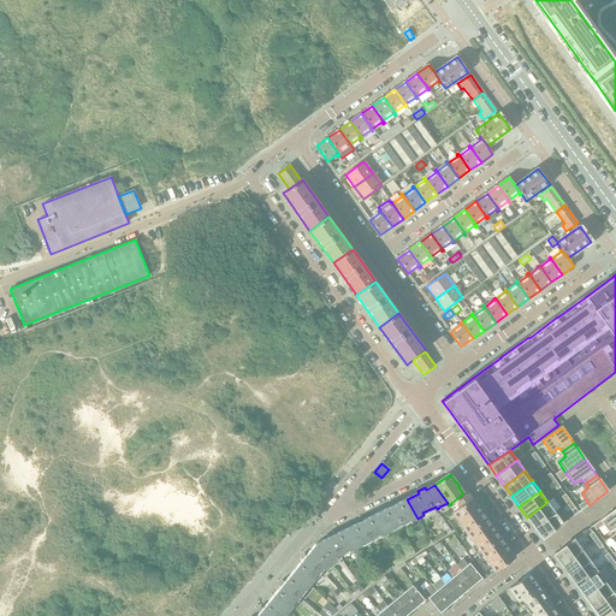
[(456,510),(472,498),(467,492),(463,493),(451,503),(451,504),(456,510)]
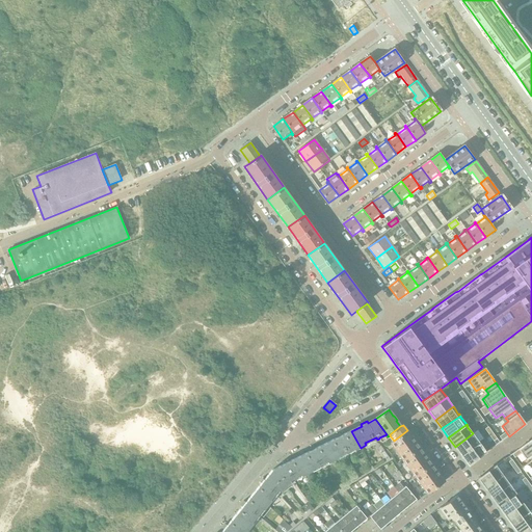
[(407,430),(394,441),(398,446),(396,447),(402,455),(404,454),(406,457),(420,447),(407,430)]
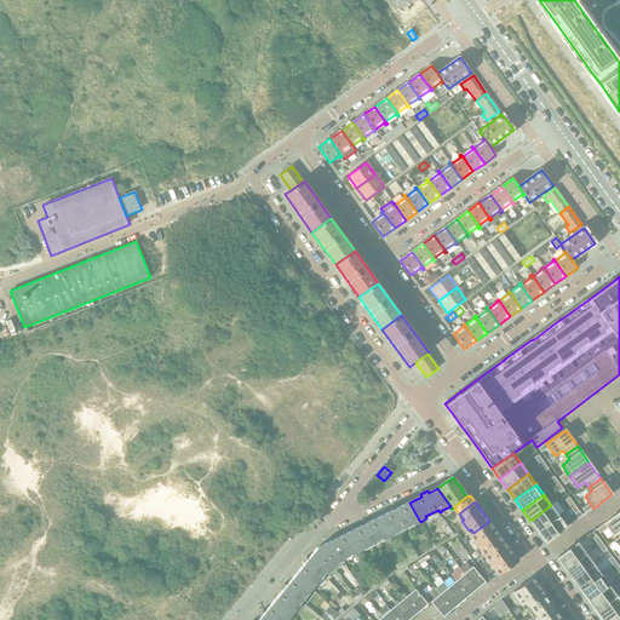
[(414,524),(420,522),(409,503),(397,509),(396,505),(390,509),(391,511),(379,517),(389,537),(396,534),(395,532),(413,522),(414,524)]
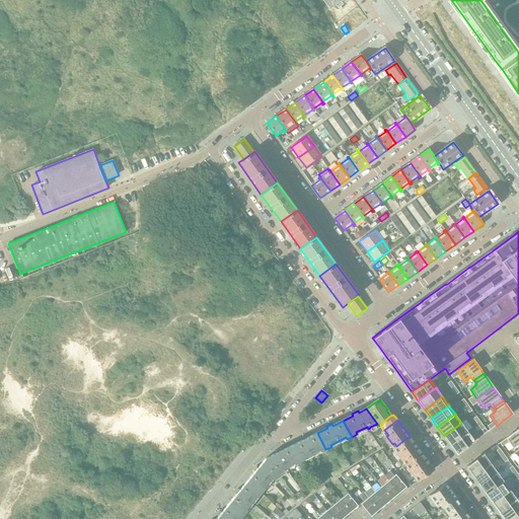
[(468,432),(467,431),(466,431),(462,425),(462,424),(461,423),(444,436),(450,445),(468,432)]
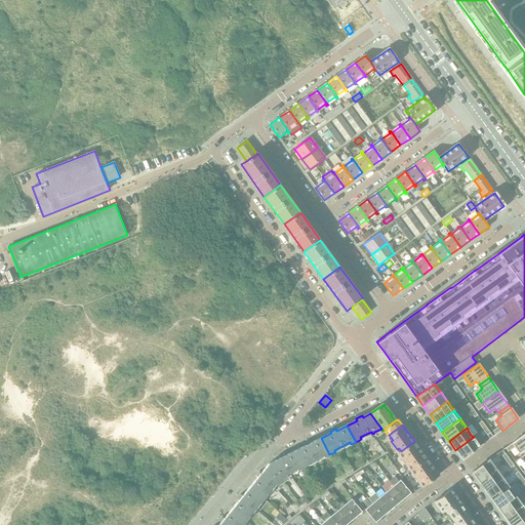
[(524,434),(512,444),(519,453),(524,449),(524,434)]
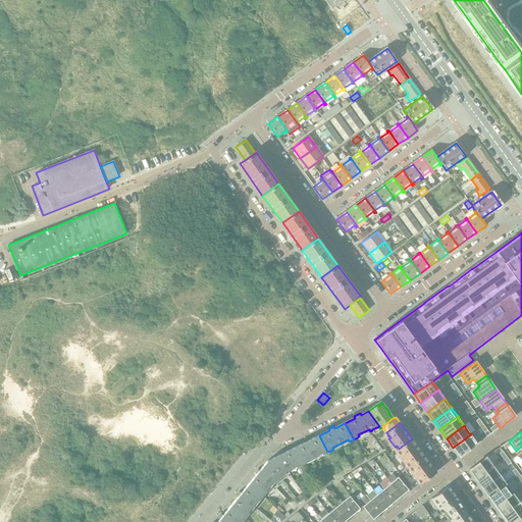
[(477,444),(476,441),(476,442),(471,435),(471,434),(453,448),(460,457),(477,444)]
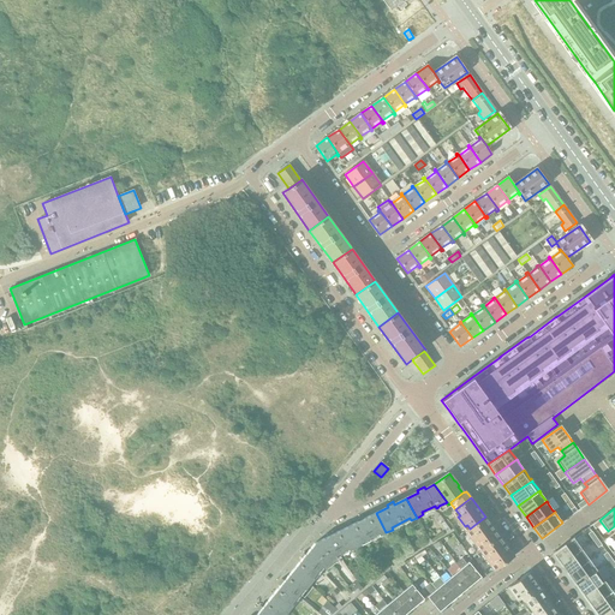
[(381,535),(386,532),(376,513),(363,520),(362,517),(356,520),(357,523),(346,529),(356,548),(360,545),(360,543),(380,533),(381,535)]
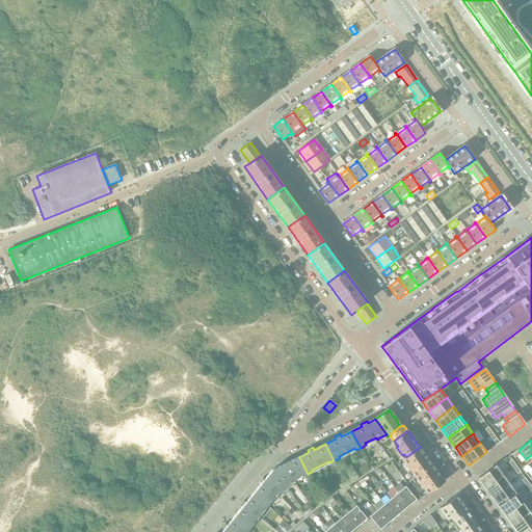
[(390,459),(383,451),(383,450),(380,446),(377,448),(387,461),(390,459)]
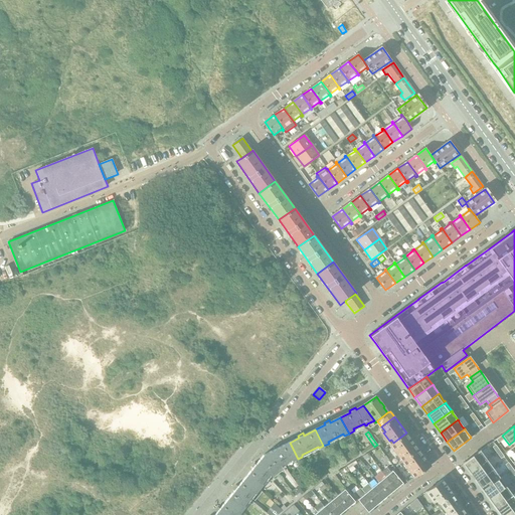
[(418,450),(406,433),(393,443),(396,448),(394,449),(400,457),(402,456),(405,459),(418,450)]
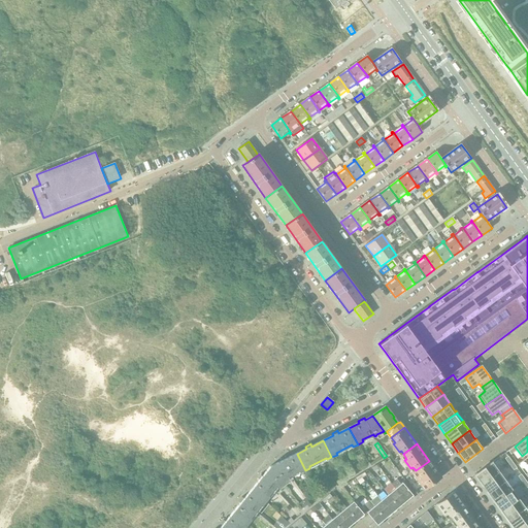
[(287,476),(299,471),(299,473),(305,470),(297,454),(287,459),(286,457),(279,460),(281,462),(270,467),(284,485),(289,481),(287,476)]
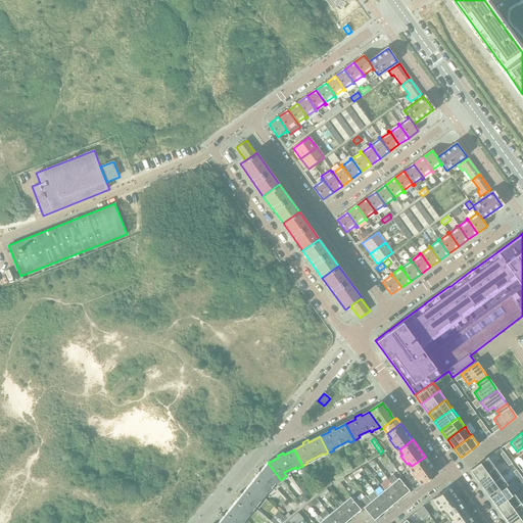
[(437,473),(425,457),(412,466),(415,470),(413,472),(419,480),(421,479),(424,483),(437,473)]
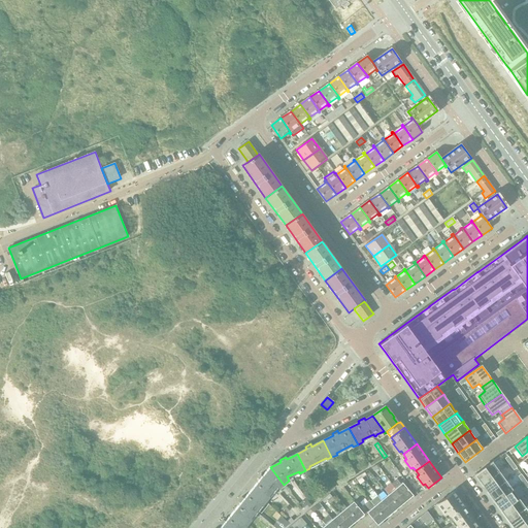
[(499,471),(498,470),(494,464),(493,462),(474,475),(482,485),(499,471)]
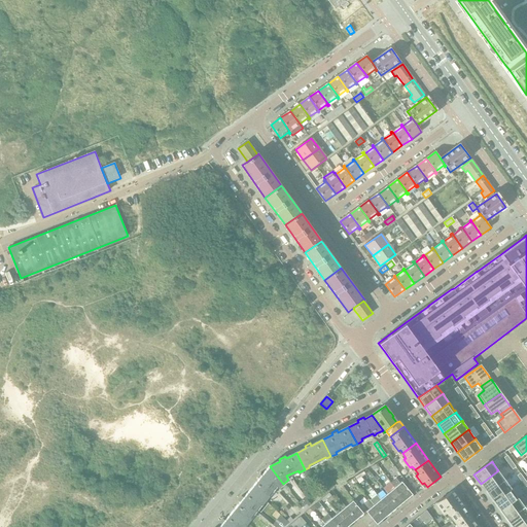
[(381,469),(378,464),(376,465),(376,464),(371,467),(375,473),(381,469)]
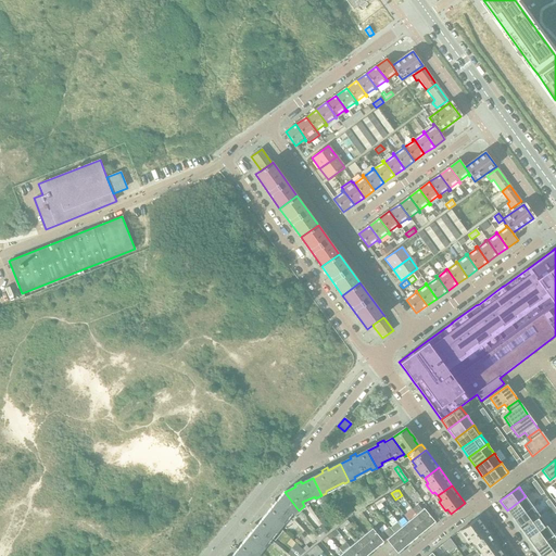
[(281,522),(288,515),(290,512),(293,515),(299,510),(285,492),(277,502),(275,500),(273,502),(270,505),(273,507),(265,516),(279,528),(283,523),(281,522)]
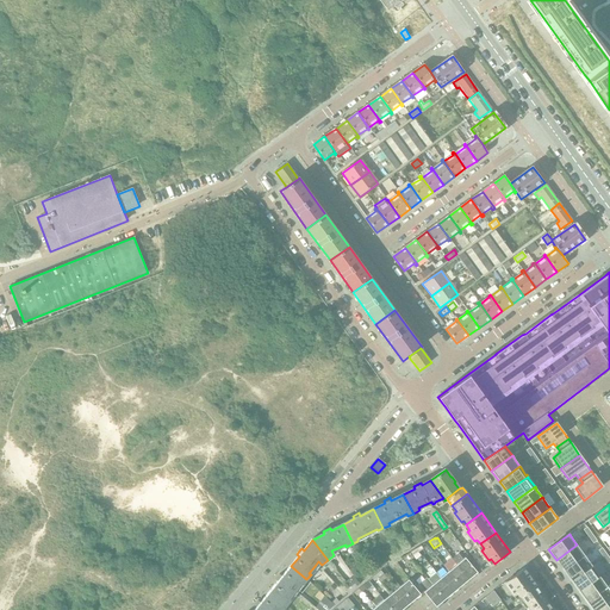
[(585,555),(584,554),(583,554),(578,547),(577,545),(556,560),(564,571),(585,555)]
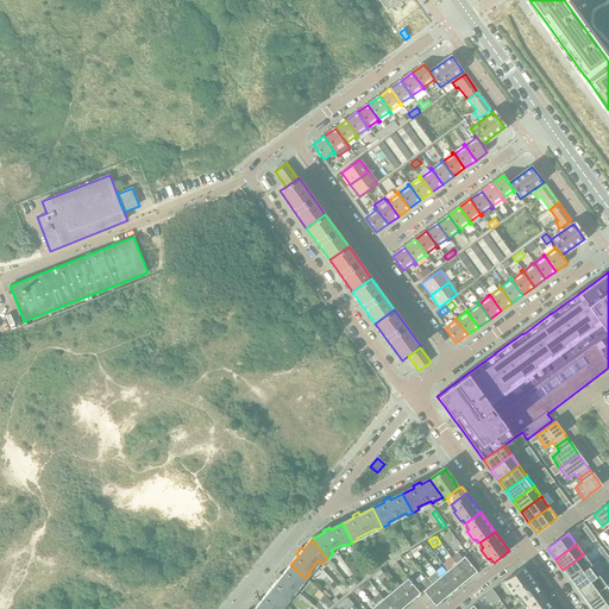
[(426,552),(420,545),(415,548),(418,552),(421,556),(426,552)]
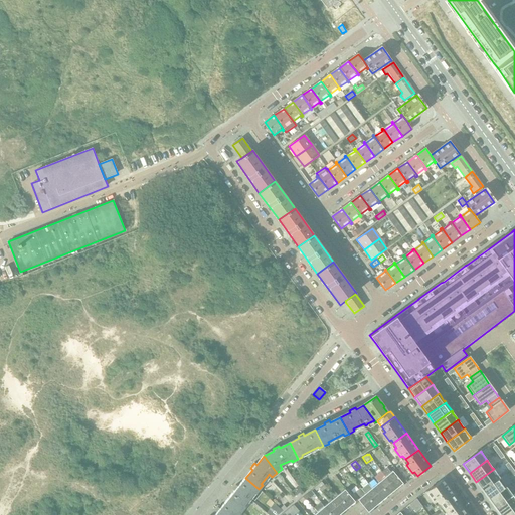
[(335,471),(334,468),(331,463),(324,467),(329,475),(333,473),(335,471)]
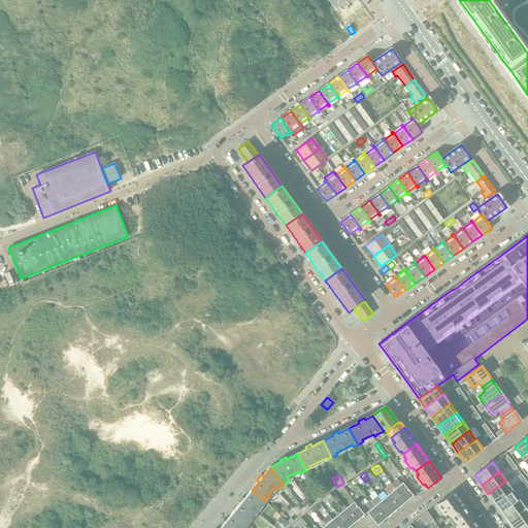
[(413,495),(402,484),(401,485),(397,480),(391,485),(392,485),(405,501),(413,495)]
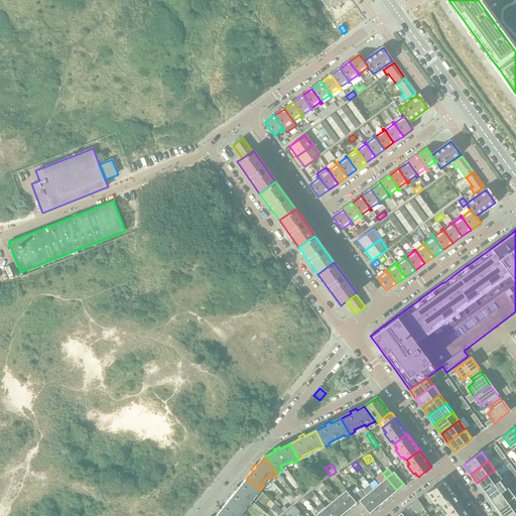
[(501,479),(500,478),(495,472),(496,471),(495,470),(477,483),(483,492),(501,479)]
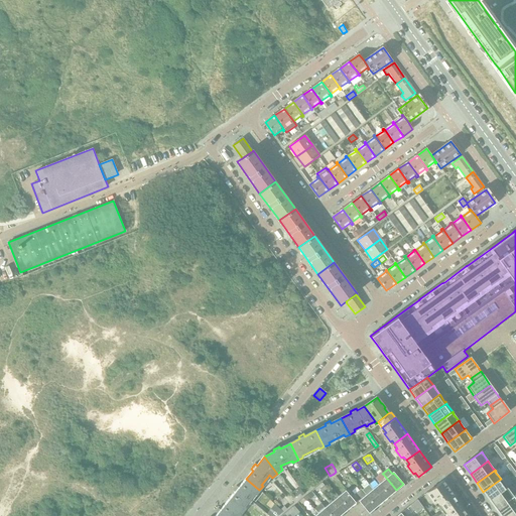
[(288,477),(284,471),(280,475),(284,480),(288,477)]
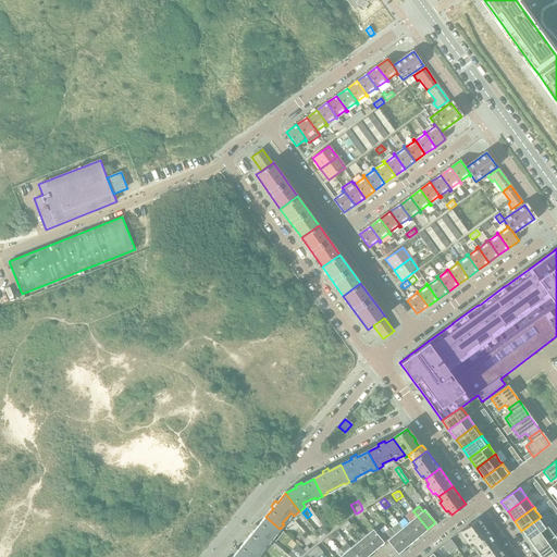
[(428,529),(413,511),(406,518),(420,535),(428,529)]
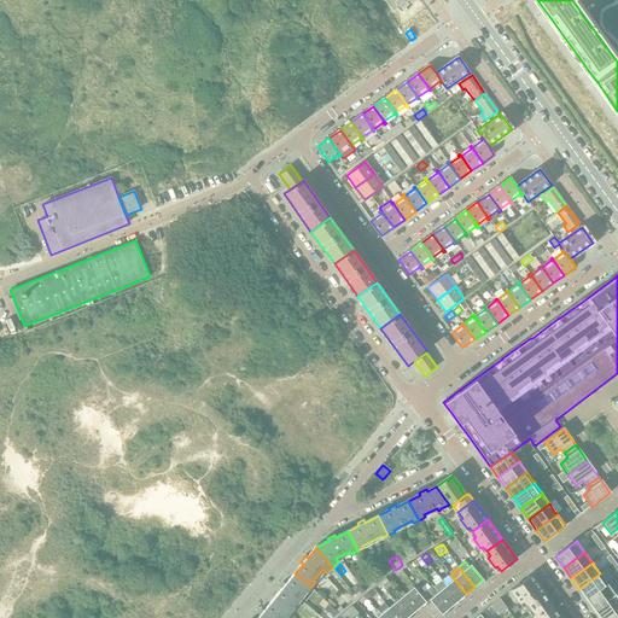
[(382,578),(377,573),(374,571),(369,575),(374,579),(377,583),(382,578)]
